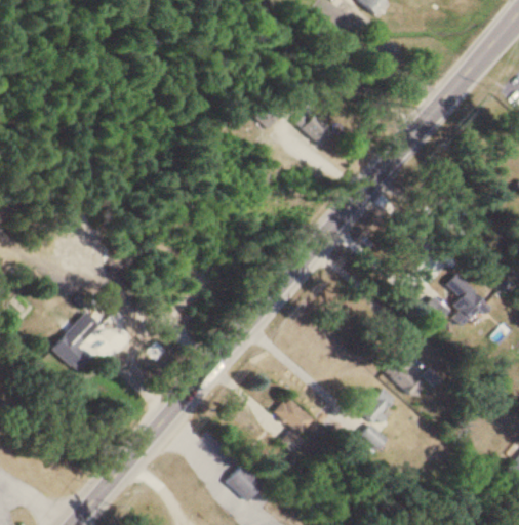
[(359,0),(375,15),(388,2),(386,0),(359,0)]
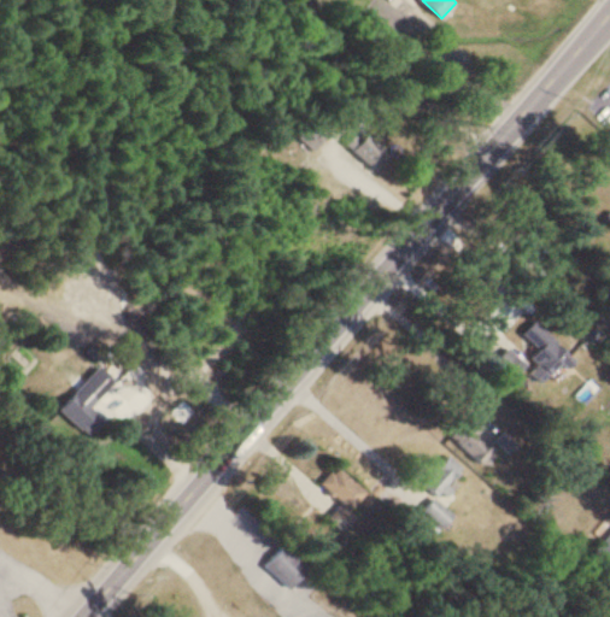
[(314,152),(329,135),(312,119),(297,136),(314,152)]
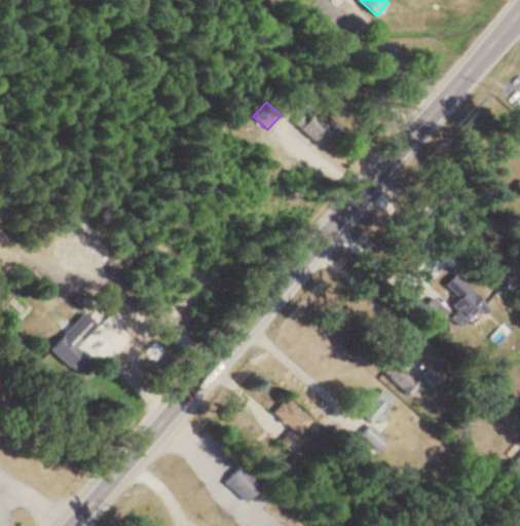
[(463,328),(480,310),(483,313),(490,307),(457,273),(444,286),(457,299),(452,304),(460,311),(454,318),(463,328)]
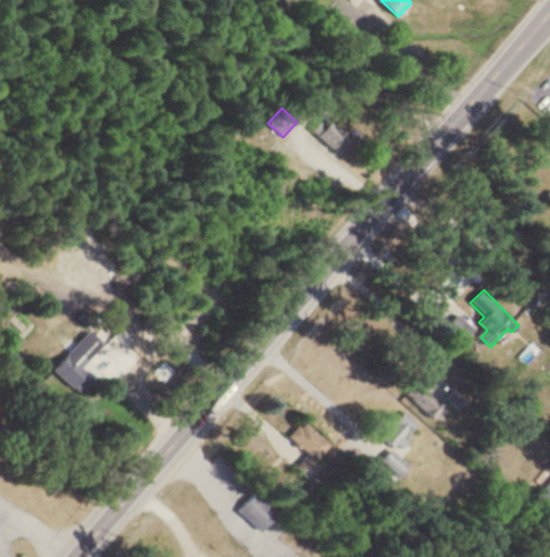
[(83,369),(104,343),(88,330),(54,370),(80,392),(94,376),(83,369)]
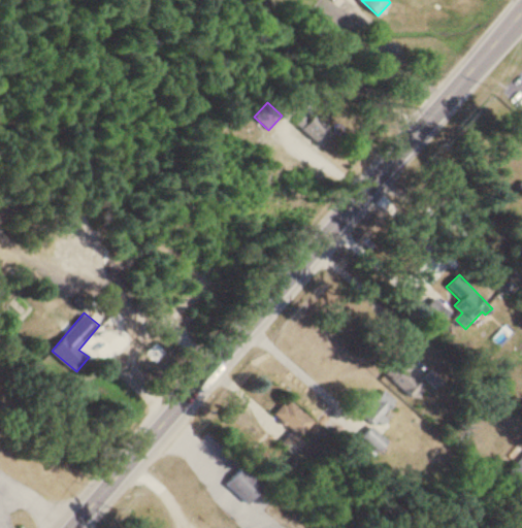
[(412,397),(427,383),(402,357),(387,372),(412,397)]
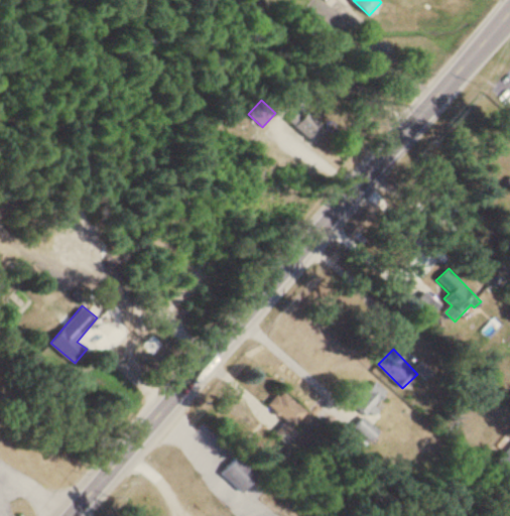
[(355,405),(366,415),(356,427),(372,441),(382,430),(374,424),(381,416),(372,408),(386,393),(374,383),(355,405)]
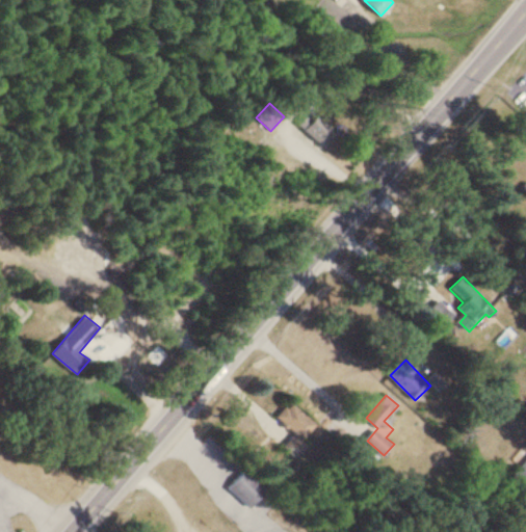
[(278,417),(303,440),(316,424),(291,402),(278,417)]
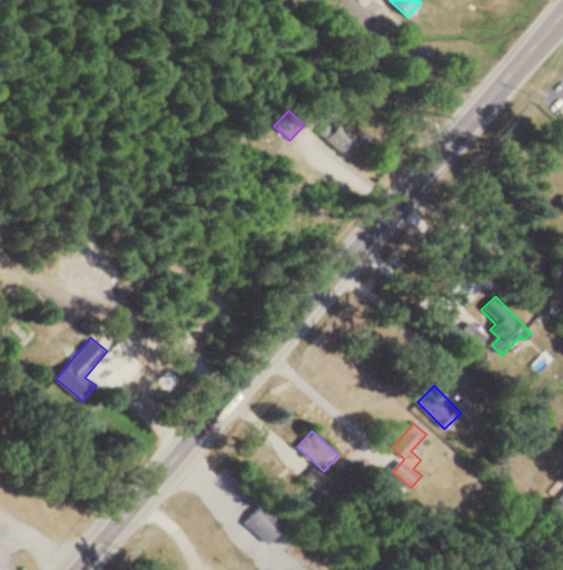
[(562,494),(551,511),(562,519),(562,494)]
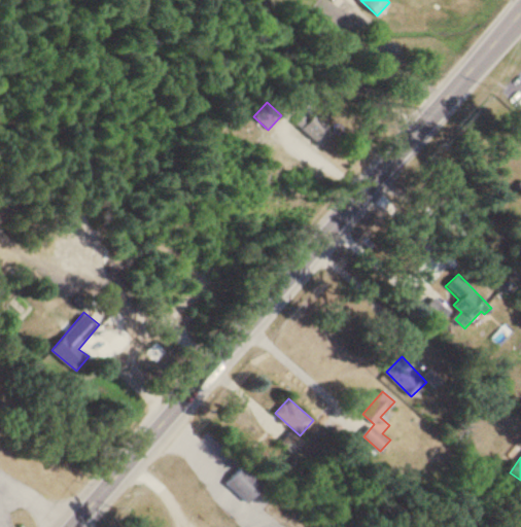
[(228,482),(248,502),(265,486),(244,465),(228,482)]
